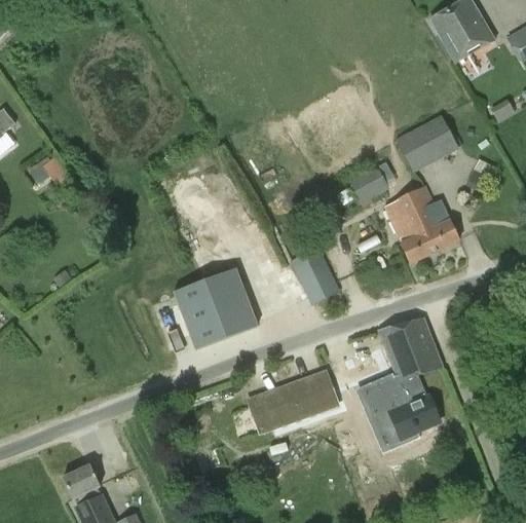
[(461,0),(429,19),(455,63),(494,39),(471,0),(461,0)]
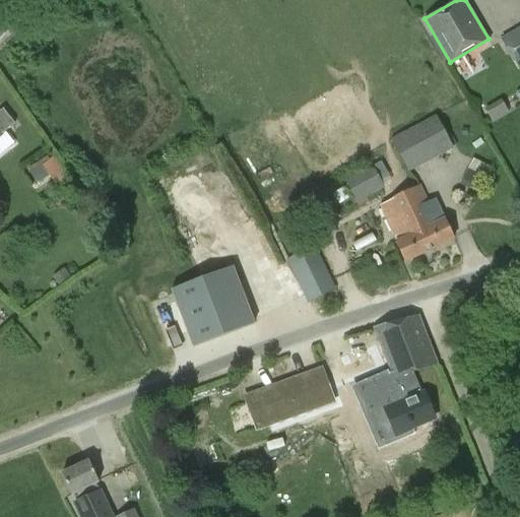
[(518,68),(519,66),(519,24),(500,38),(518,68)]
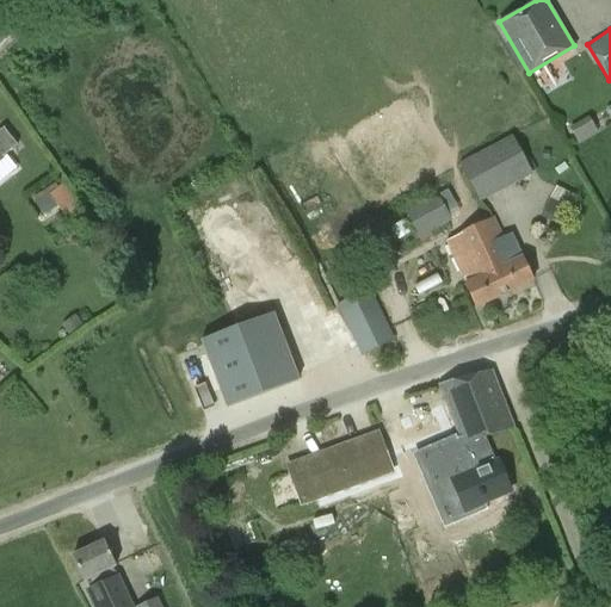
[(569,125),(578,141),(579,142),(598,130),(597,129),(588,115),(569,125)]
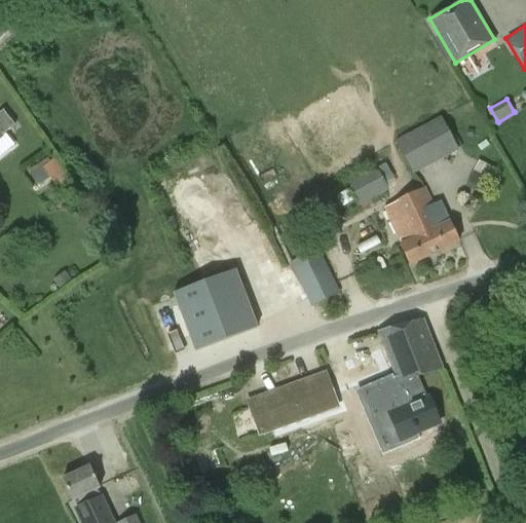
[(3,108),(0,110),(0,135),(15,123),(3,108)]
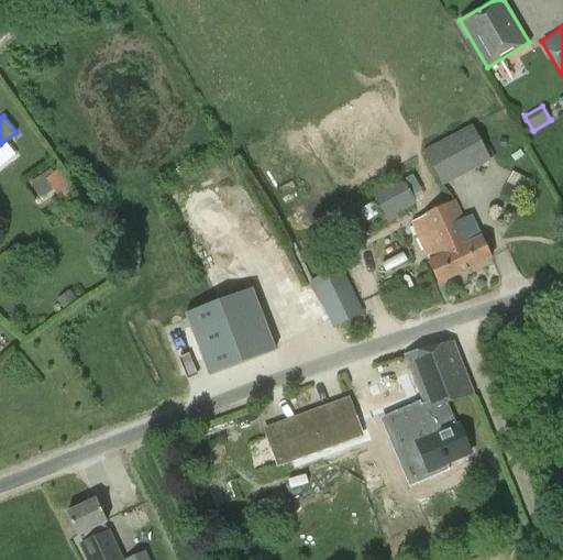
[(442,184),(489,160),(471,124),(423,150),(442,184)]
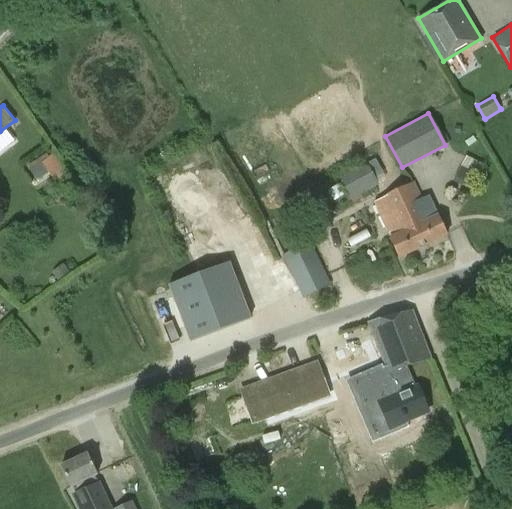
[(49,154),(48,155),(45,152),(27,164),(29,168),(28,169),(35,179),(47,172),(50,176),(52,175),(57,182),(69,173),(52,152),(49,154)]
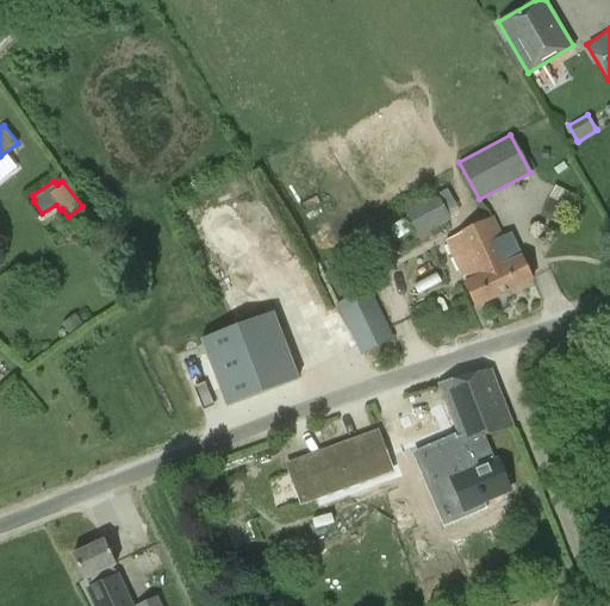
[(419,236),(449,218),(435,193),(405,210),(419,236)]
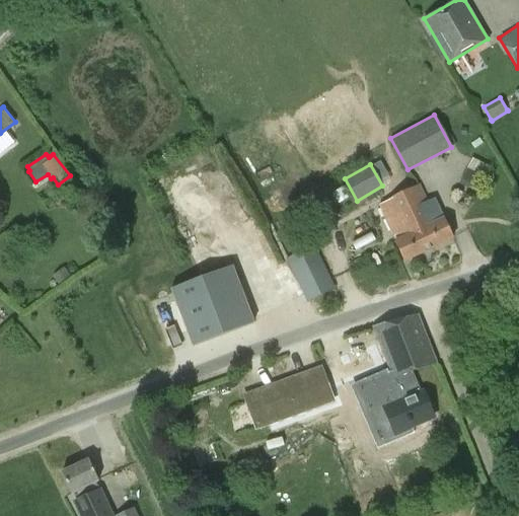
[(466,166),(459,181),(476,191),(485,175),(466,166)]
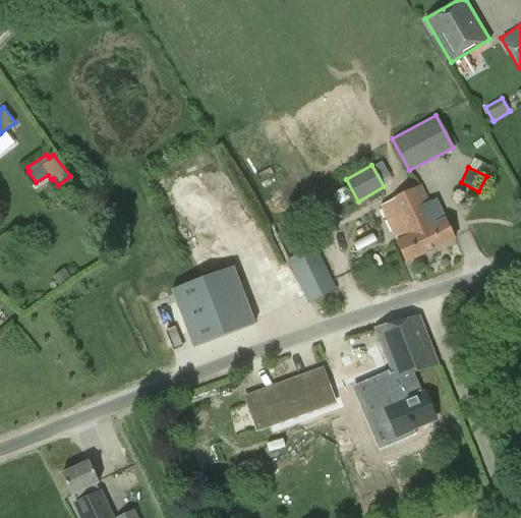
[(388,204),(383,207),(399,240),(397,241),(406,261),(455,238),(446,218),(445,219),(436,198),(428,202),(421,185),(387,202),(388,204)]
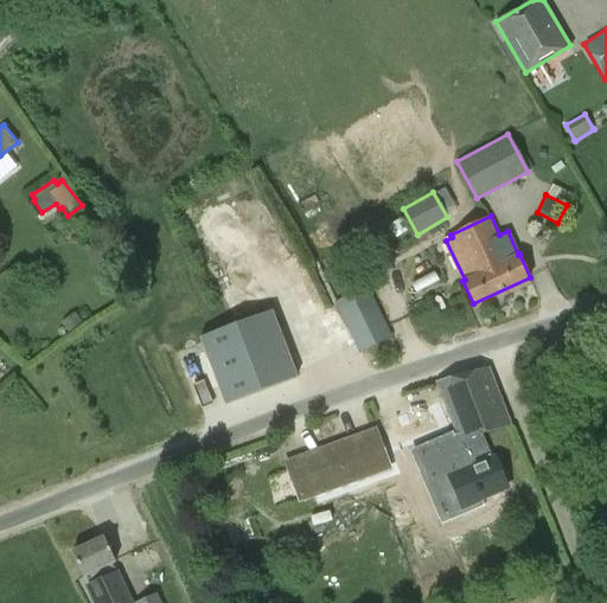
[(391,335),(368,286),(336,301),(357,351),(391,335)]
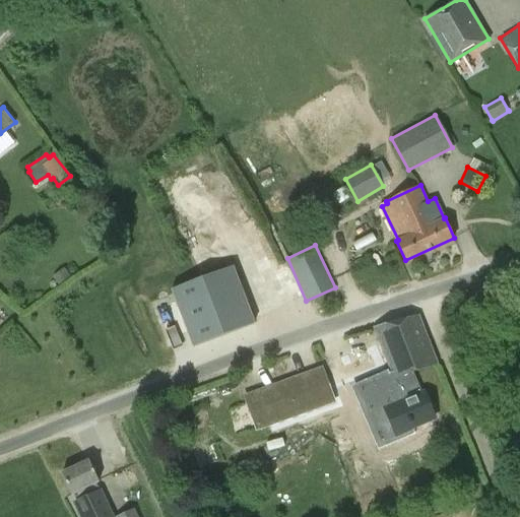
[(65,265),(55,273),(61,280),(71,272),(65,265)]
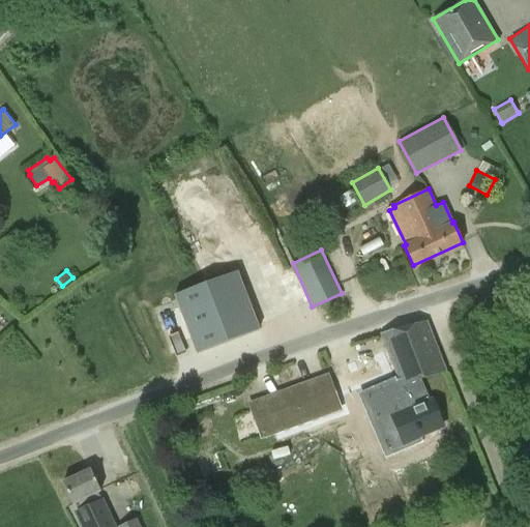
[(175,293),(197,351),(259,328),(237,270),(175,293)]
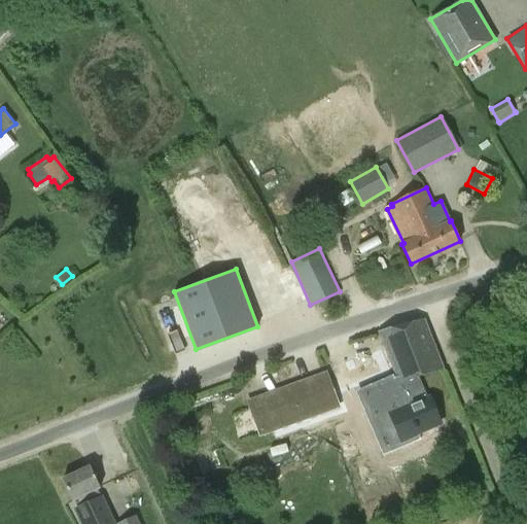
[(426,396),(417,375),(442,364),(421,318),(379,330),(398,375),(379,383),(390,413),(391,412),(403,440),(438,423),(426,396)]
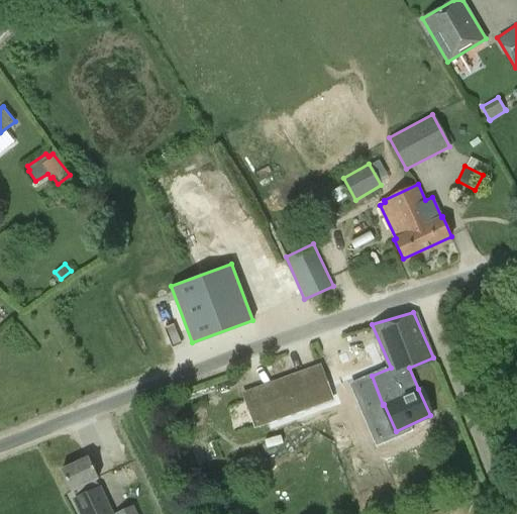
[(243,392),(255,425),(331,398),(320,365),(243,392)]
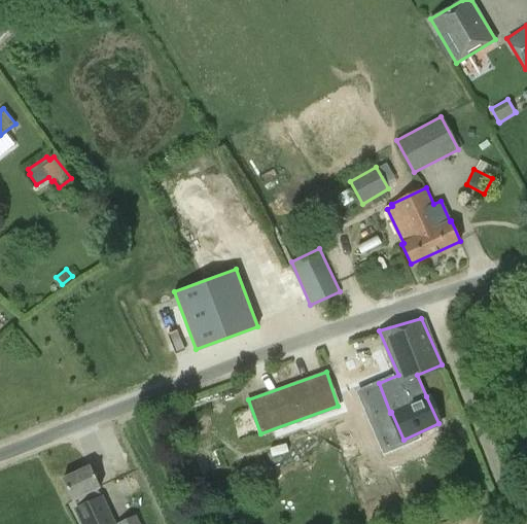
[(91,441),(65,451),(73,470),(99,460),(91,441)]
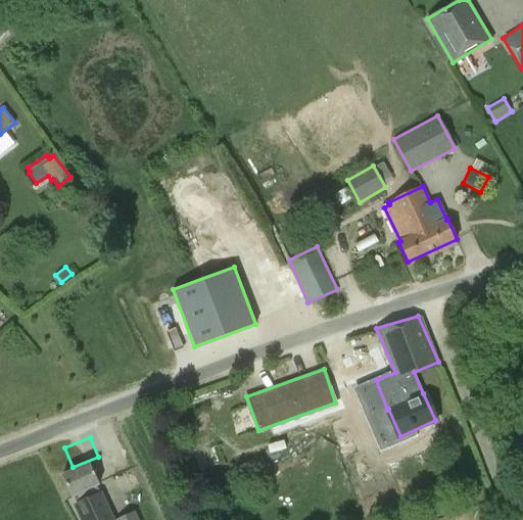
[(113,519),(97,484),(99,483),(89,462),(62,475),(73,495),(74,495),(78,503),(76,504),(83,519),(113,519)]
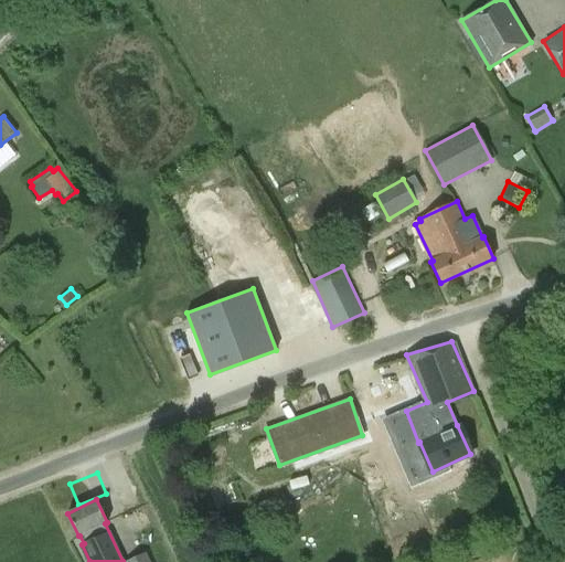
[(150,561),(146,552),(126,561),(150,561)]
